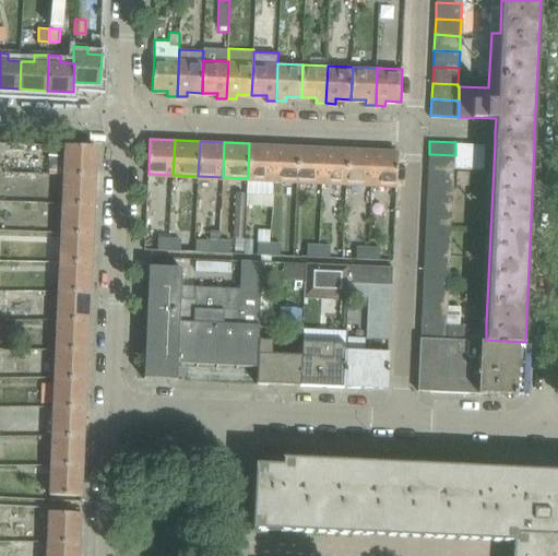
[(455,142),(455,155),(454,167),(485,169),(486,143),(455,142)]
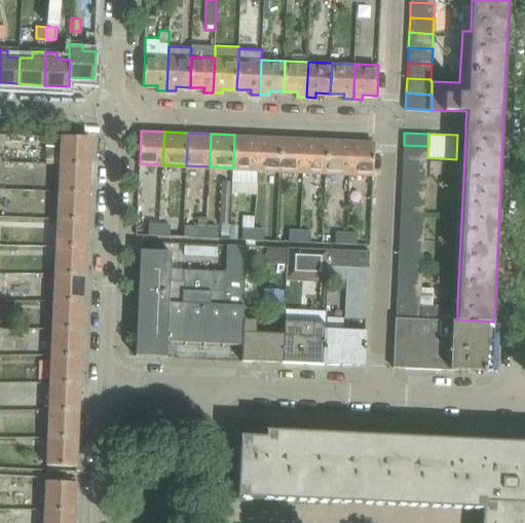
[(60,162),(90,163),(91,136),(81,136),(62,135),(60,162)]
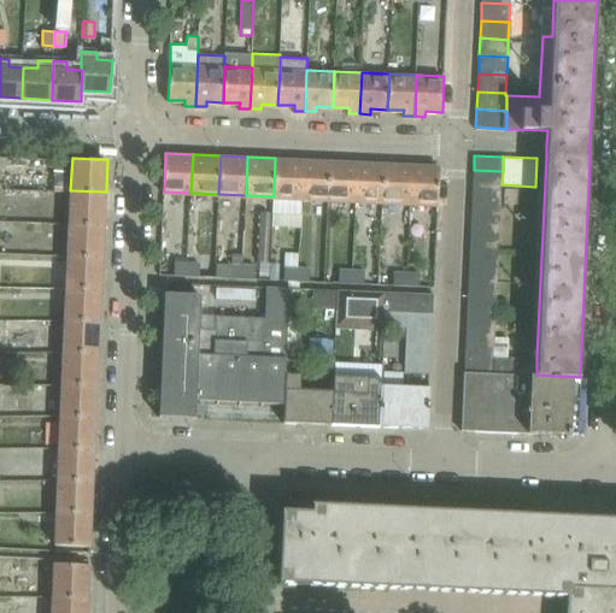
[(274,196),(273,224),(300,225),(301,198),(303,159),(275,158),(274,196)]
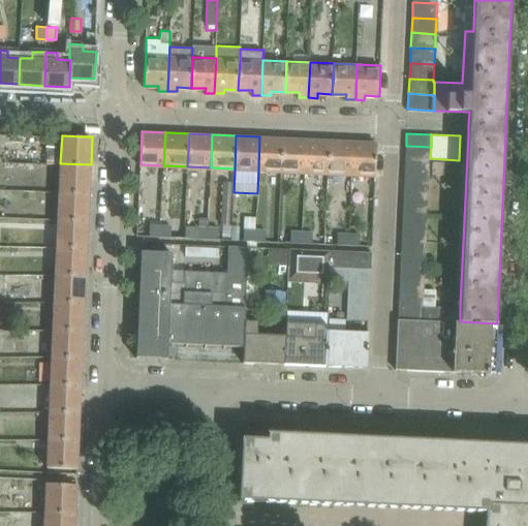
[(259,136),(258,169),(281,171),(283,137),(259,136)]
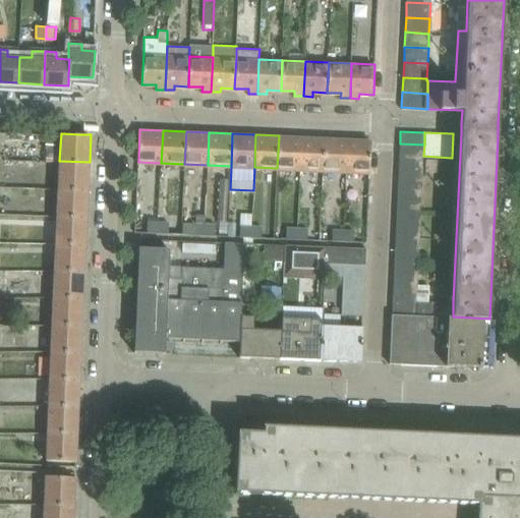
[(300,169),(302,136),(279,135),(277,168),(300,169)]
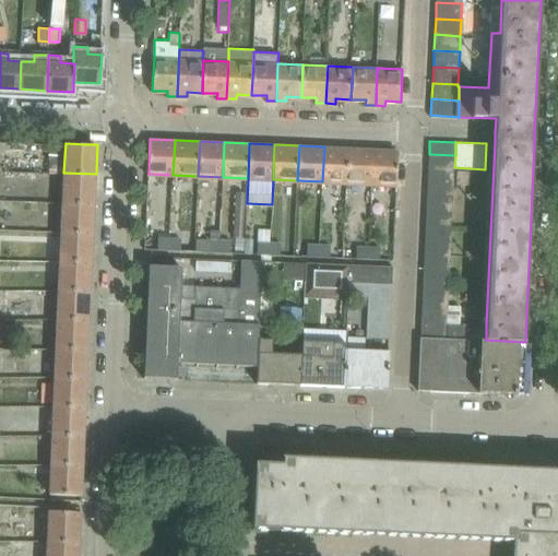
[(347,182),(348,148),(324,146),(322,181),(347,182)]
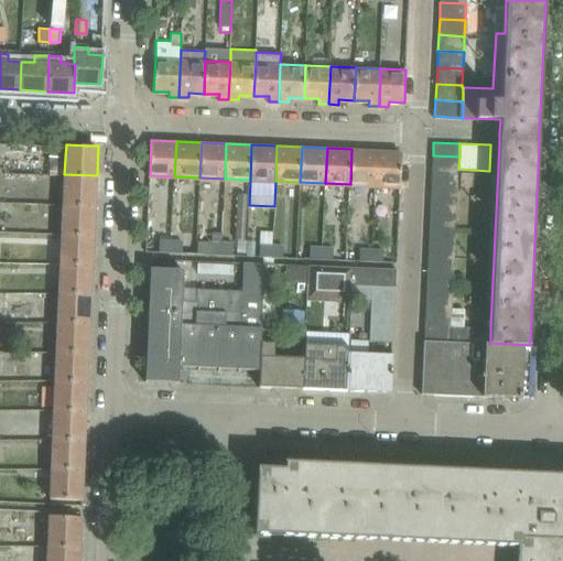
[(376,185),(377,150),(352,149),(350,184),(376,185)]
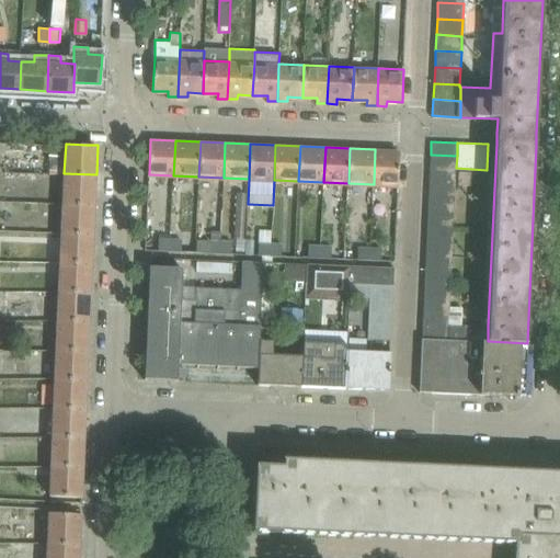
[(374,184),(398,186),(400,150),(375,149),(374,184)]
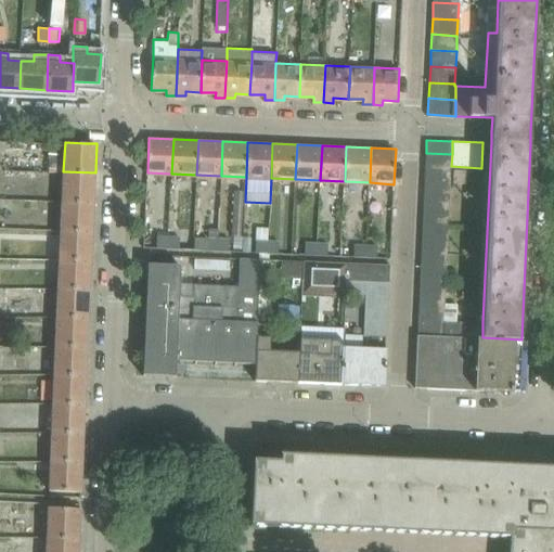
[(426,153),(425,167),(451,168),(451,166),(452,154),(426,153)]
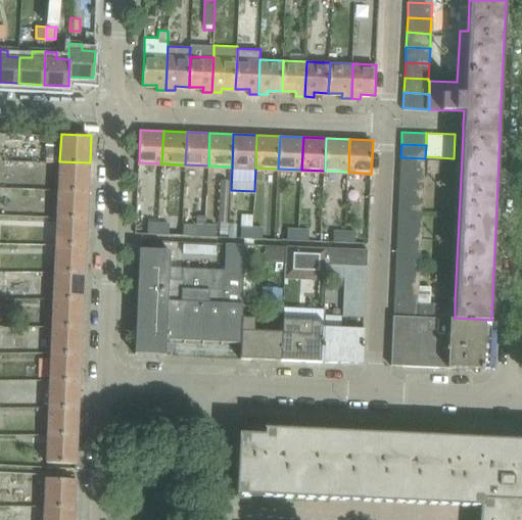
[(400,157),(400,171),(425,172),(425,158),(400,157)]
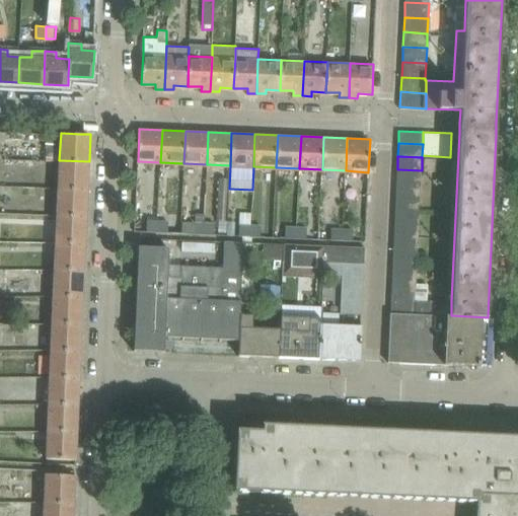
[(87,189),(89,161),(59,160),(58,188),(87,189)]
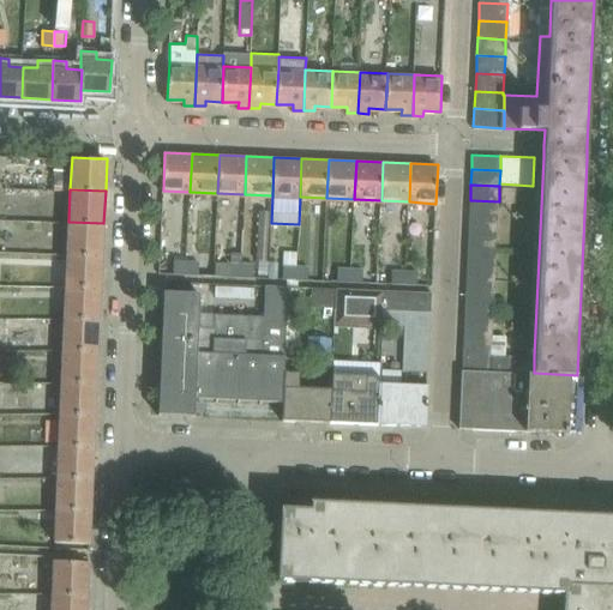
[(470,200),(469,216),(498,217),(499,201),(470,200)]
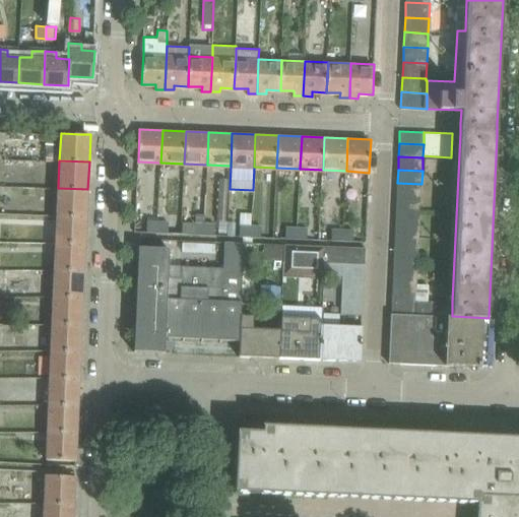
[(220,177),(218,218),(219,218),(225,218),(228,178),(220,177)]
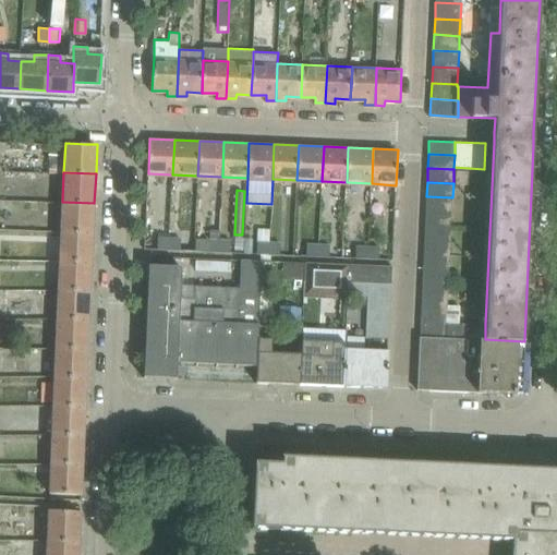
[(426,196),(425,210),(451,212),(452,197),(426,196)]
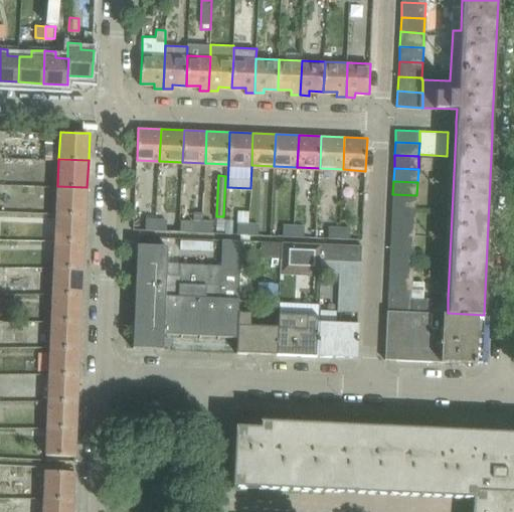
[(56,212),(86,213),(87,187),(57,186),(56,212)]
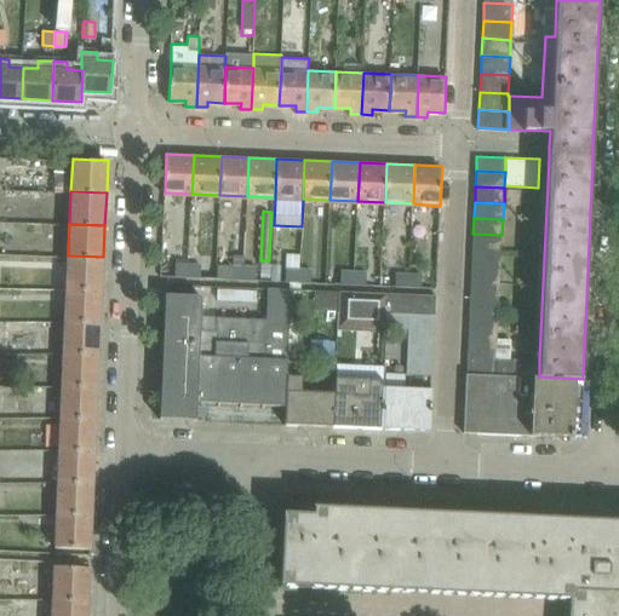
[(473,234),(473,249),(502,251),(502,235),(473,234)]
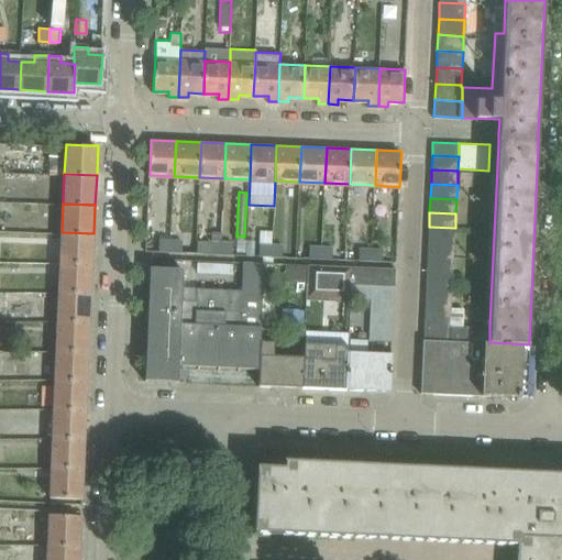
[(429,227),(428,241),(454,242),(455,228),(429,227)]
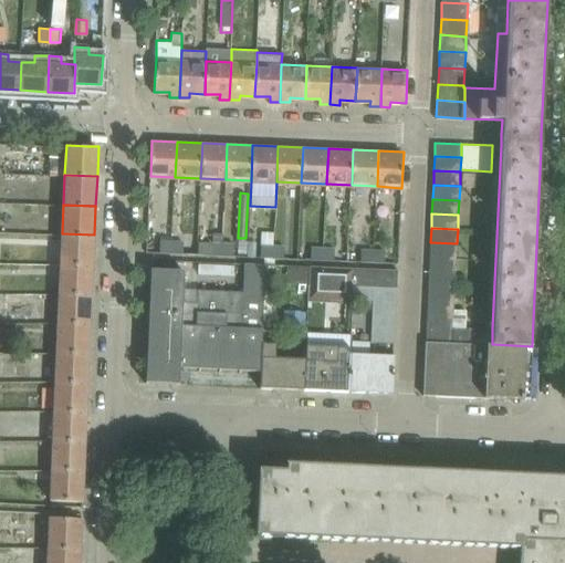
[(198,240),(197,252),(222,253),(222,241),(223,231),(212,231),(212,240),(198,240)]
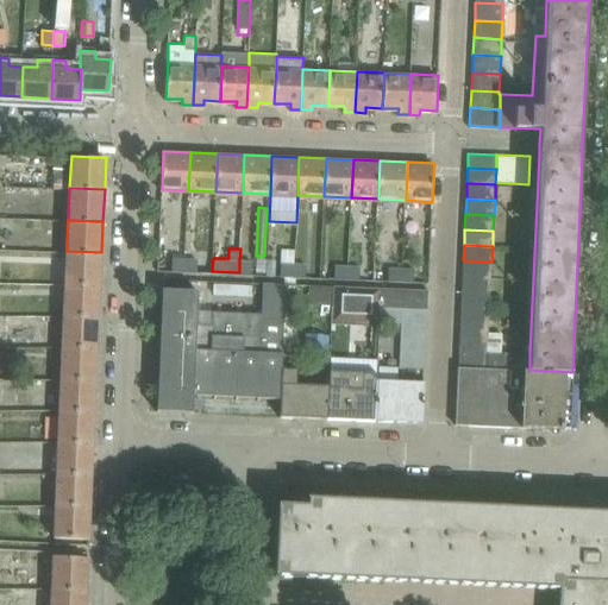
[(282,249),(281,275),(294,276),(294,262),(295,249),(282,249)]
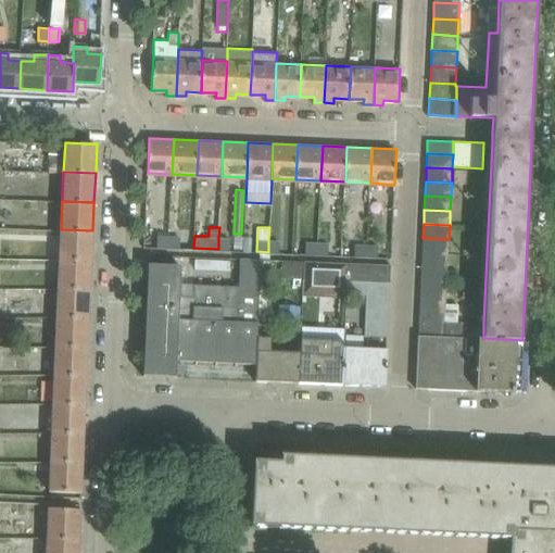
[(91,260),(92,230),(61,229),(60,259),(91,260)]
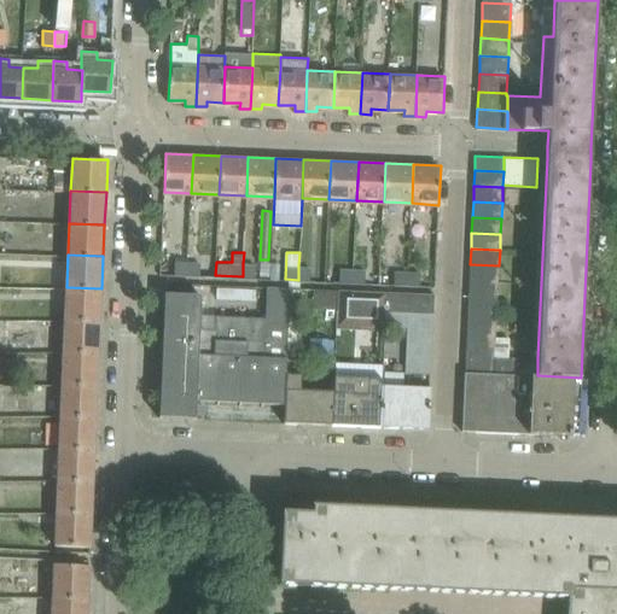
[(175,261),(174,274),(187,275),(188,262),(175,261)]
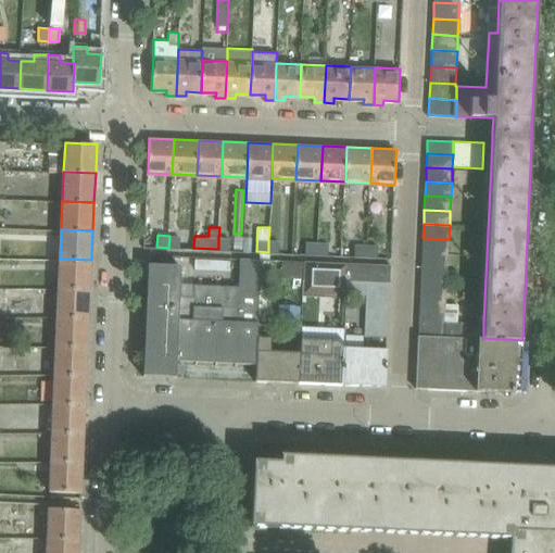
[(169,236),(168,248),(180,248),(180,247),(180,236),(169,236)]
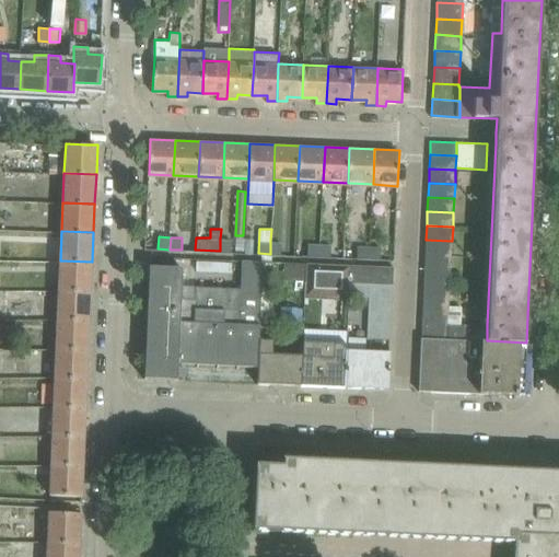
[(220,239),(220,251),(231,252),(232,239),(220,239)]
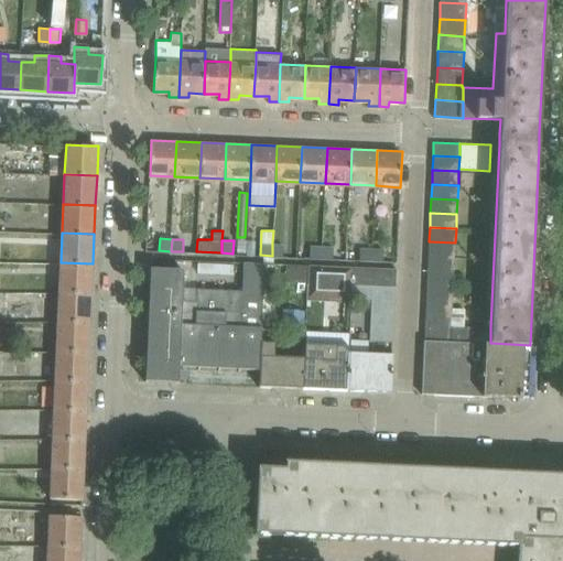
[(429,241),(429,256),(455,257),(455,243),(429,241)]
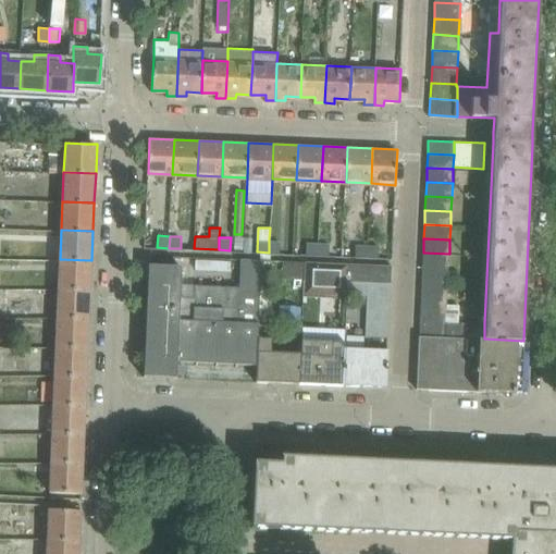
[(269,239),(269,253),(280,253),(281,239),(269,239)]
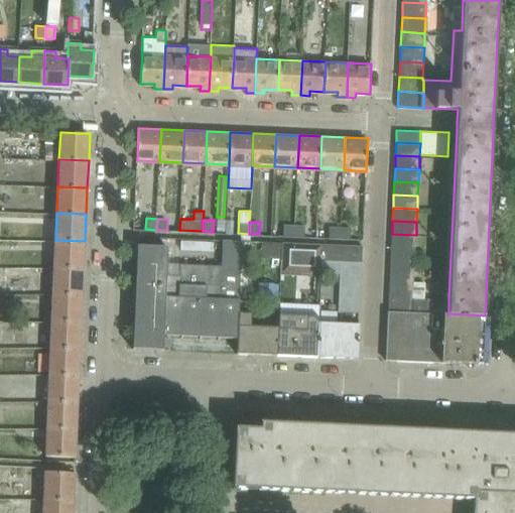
[(283,224),(283,235),(294,236),(294,235),(295,224),(283,224)]
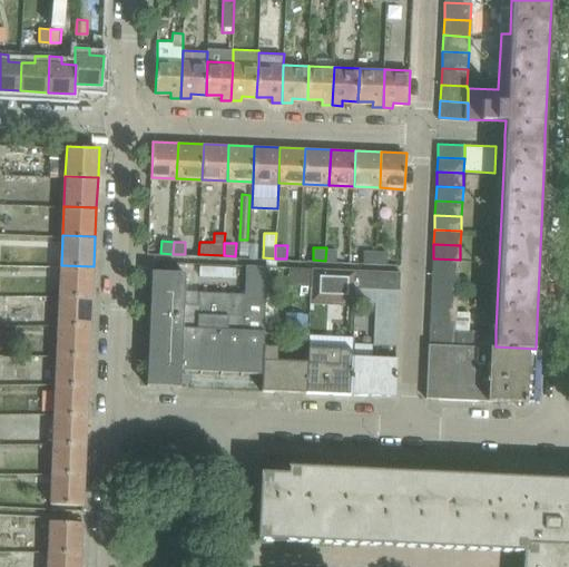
[(326,247),(325,261),(336,261),(337,248),(326,247)]
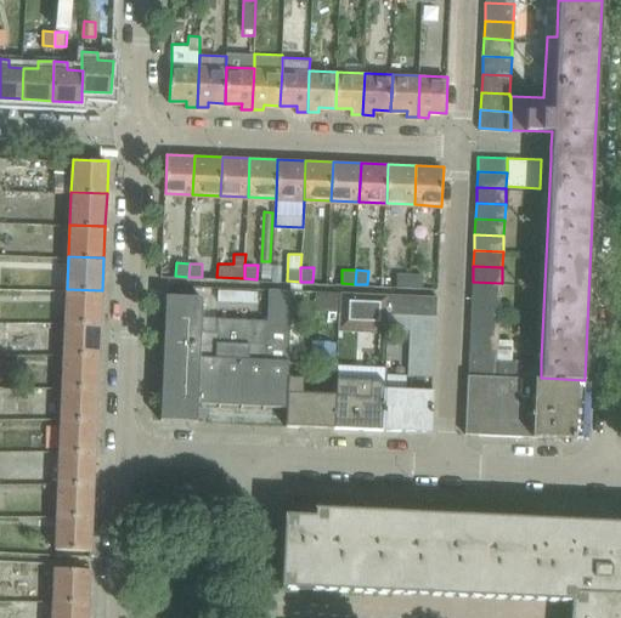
[(396,285),(411,287),(411,272),(397,272),(396,285)]
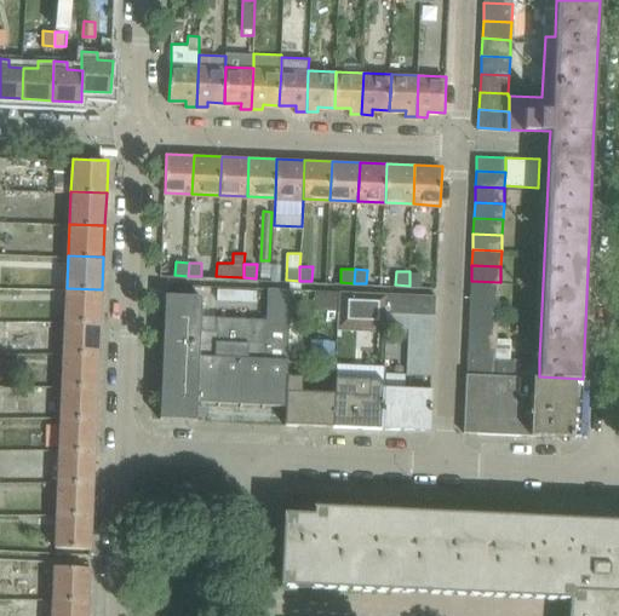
[(410,271),(410,286),(422,286),(422,272),(410,271)]
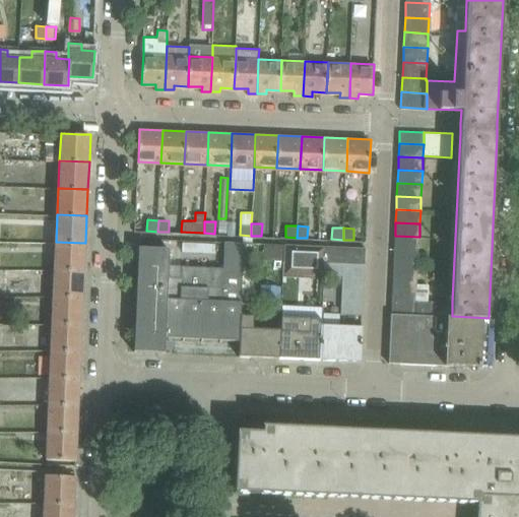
[(395,236),(394,248),(418,249),(419,237),(395,236)]
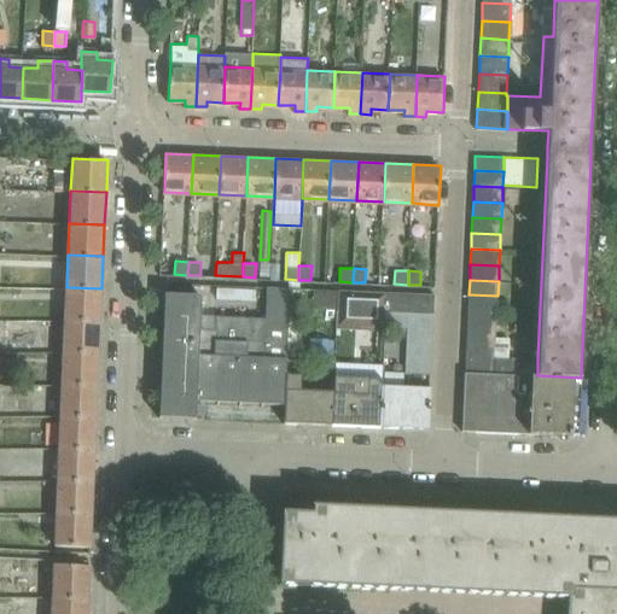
[(220,298),(257,298),(257,286),(221,285),(220,298)]
